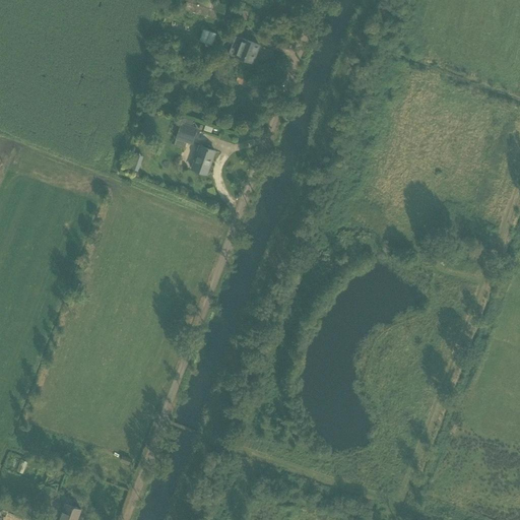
[(186,0),(184,9),(221,21),(226,6),(208,0),(186,0)]
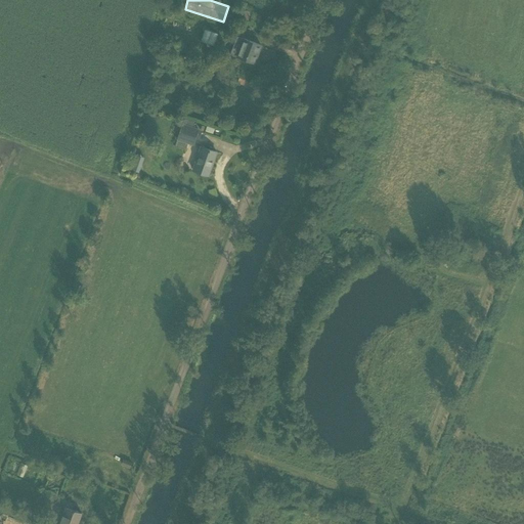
[(203,29),(200,40),(213,45),(217,33),(203,29)]
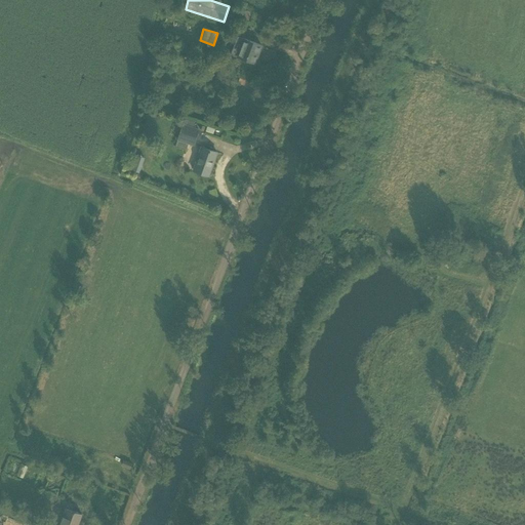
[(238,56),(254,63),(260,45),(238,37),(232,53),(238,55),(238,56)]
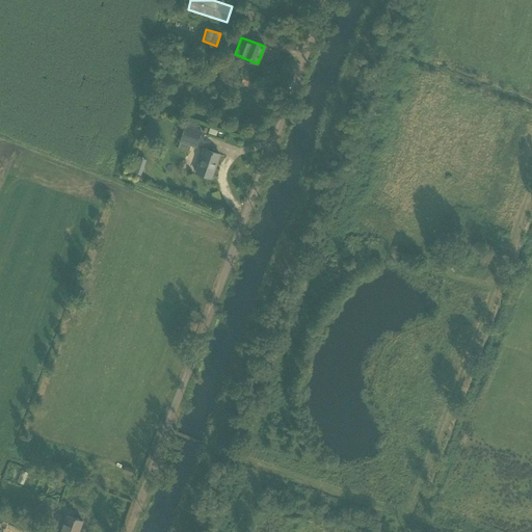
[(185,126),(180,141),(195,148),(202,131),(185,126)]
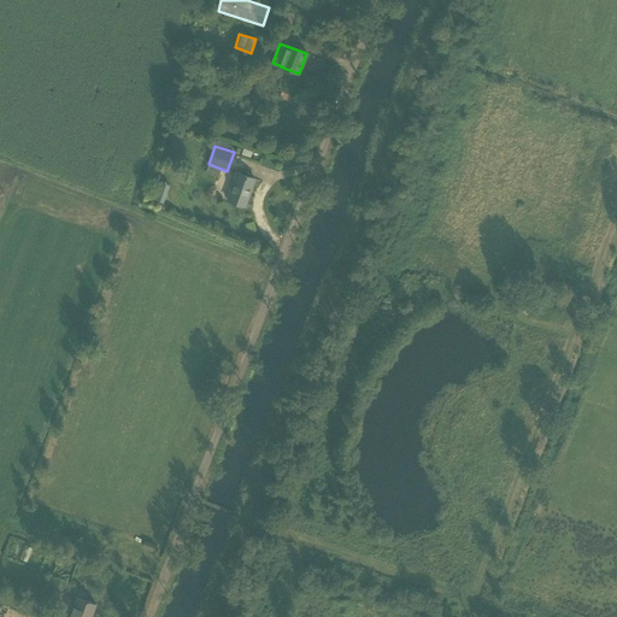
[(227,200),(246,206),(254,180),(236,172),(227,200)]
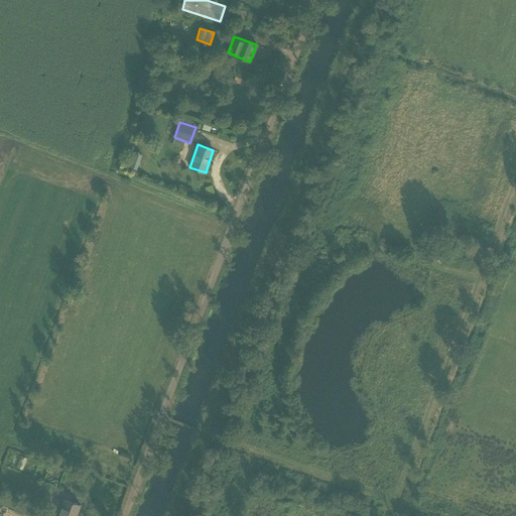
[(129,155),(125,165),(136,169),(140,159),(129,155)]
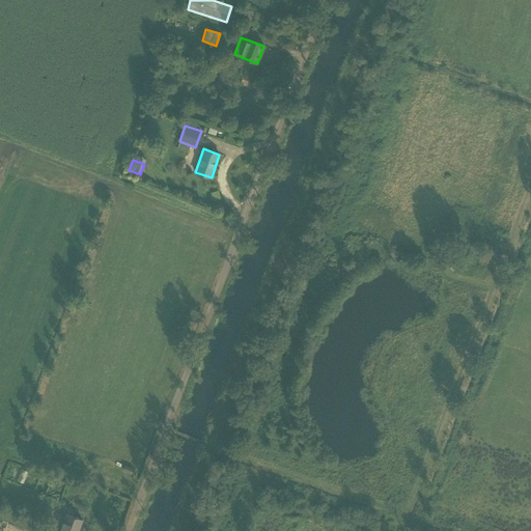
[(22,469),(17,481),(23,483),(28,472),(22,469)]
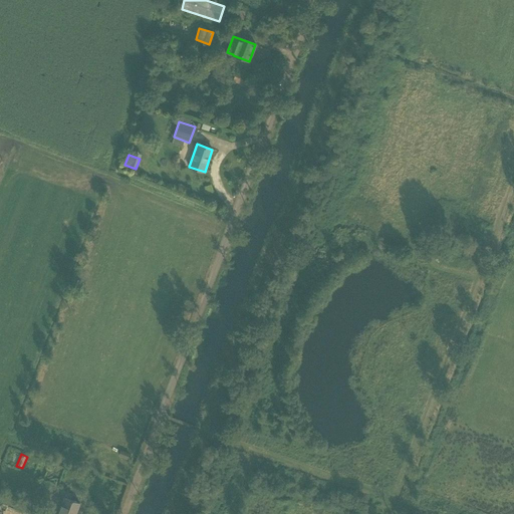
[(57,513),(75,513),(80,503),(64,498),(57,513)]
